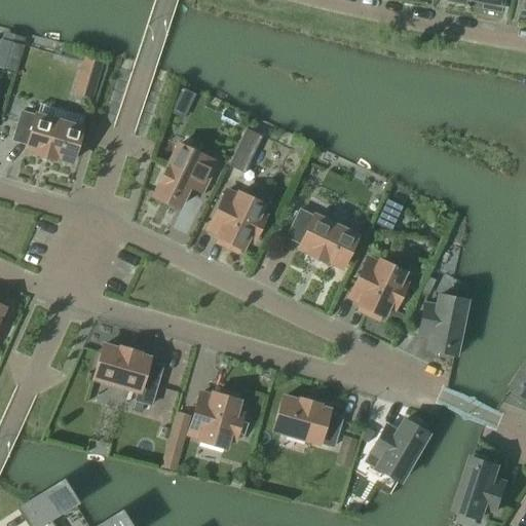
[(476,0),(476,1),(485,3),(484,8),(500,11),(502,0),(476,0)]
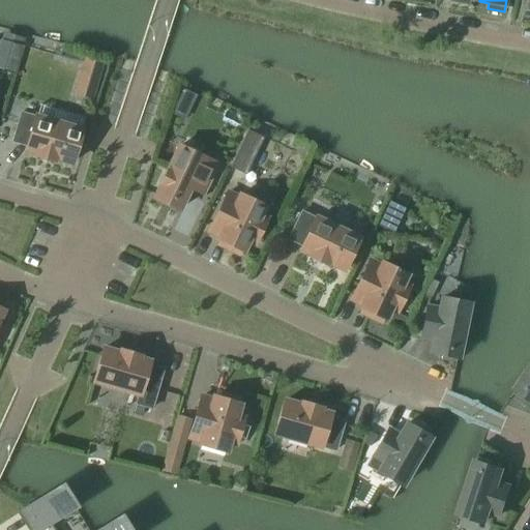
[(3,32),(0,45),(0,67),(17,72),(26,37),(3,32)]
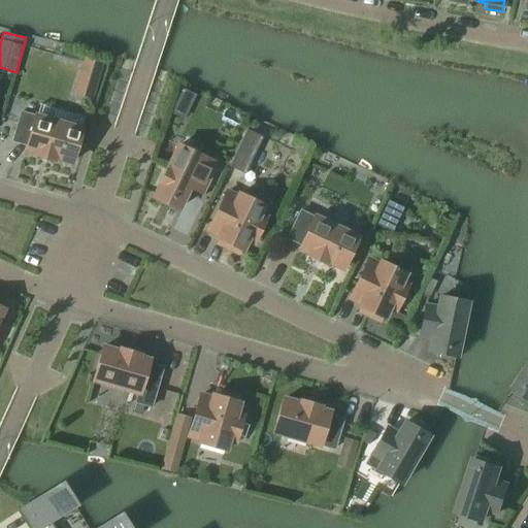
[(74,94),(96,99),(106,61),(86,55),(74,94)]
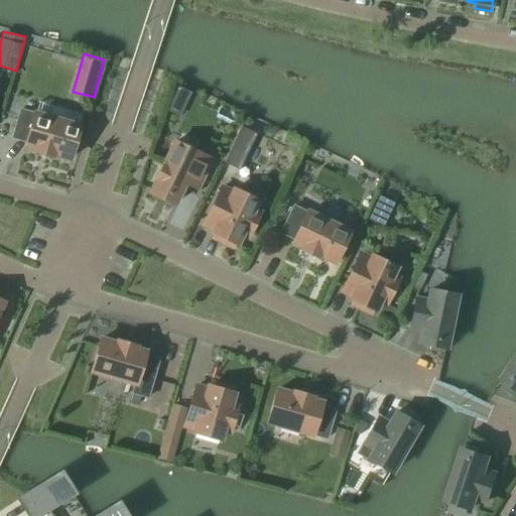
[(166,111),(179,117),(191,93),(178,87),(166,111)]
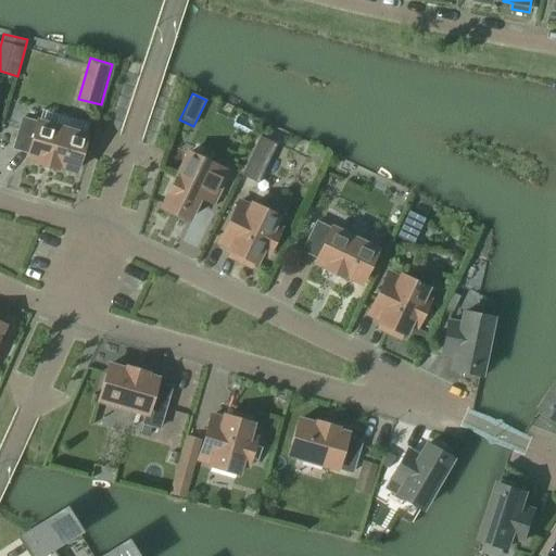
[(23,118),(14,149),(28,153),(27,156),(39,160),(38,163),(57,168),(58,165),(76,171),(86,137),(23,118)]
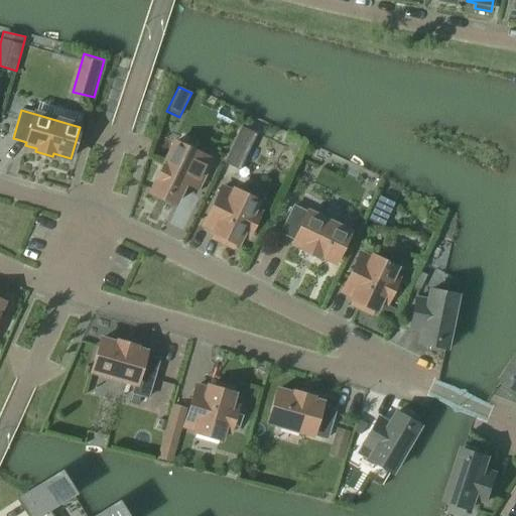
[(224,163),(240,170),(257,134),(241,127),(224,163)]
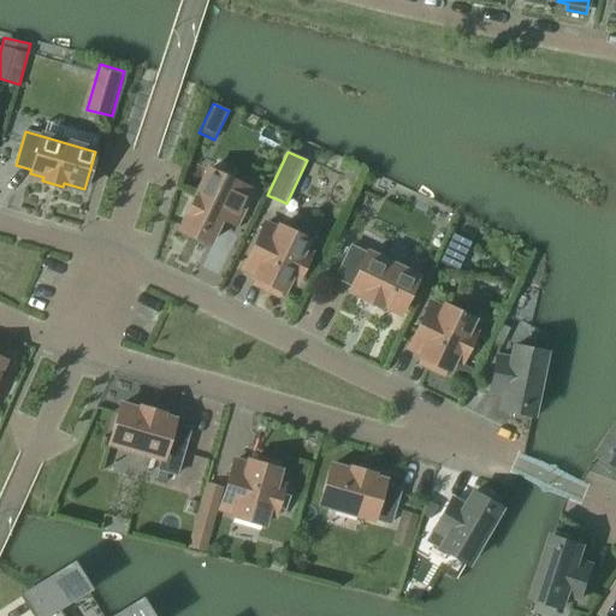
[(209,170),(195,199),(188,214),(181,230),(184,232),(184,234),(203,243),(205,242),(208,244),(221,218),(235,225),(252,190),(209,170)]
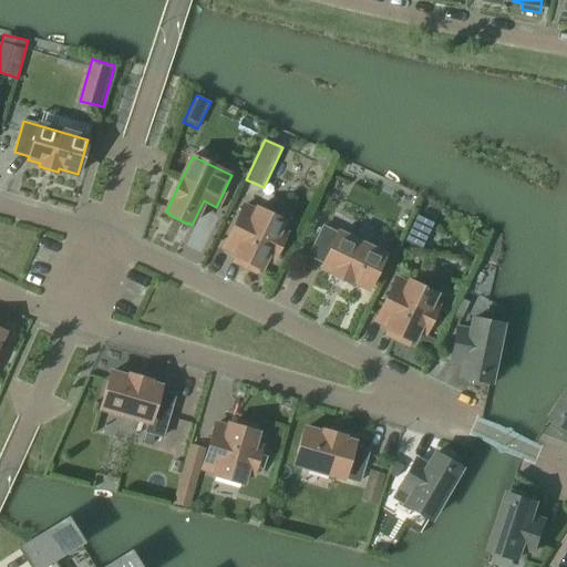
[(244,207),(225,247),(236,253),(235,257),(245,261),(243,266),(256,271),(258,268),(260,269),(266,257),(274,260),(286,235),(279,232),(284,222),(257,208),(256,213),(244,207)]
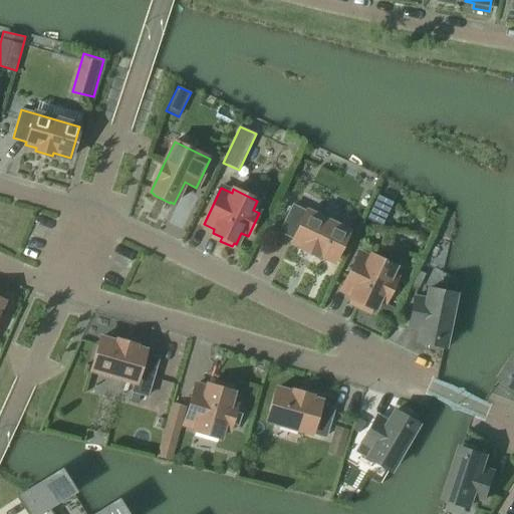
[(293,206),(280,232),(293,238),(292,241),(302,246),(300,249),(316,257),(318,254),(334,261),(348,232),(293,206)]
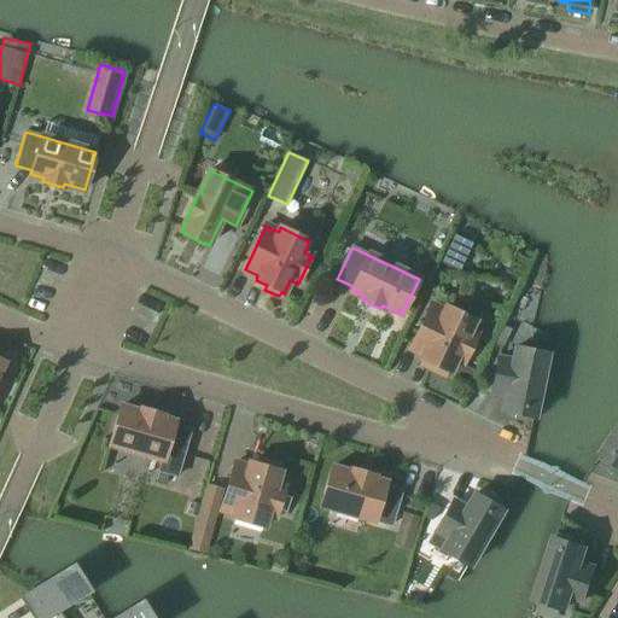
[(431,305),(410,349),(424,355),(421,360),(432,365),(430,369),(444,375),(447,372),(450,373),(456,360),(464,363),(477,336),(470,332),(474,320),(447,307),(444,312),(431,305)]
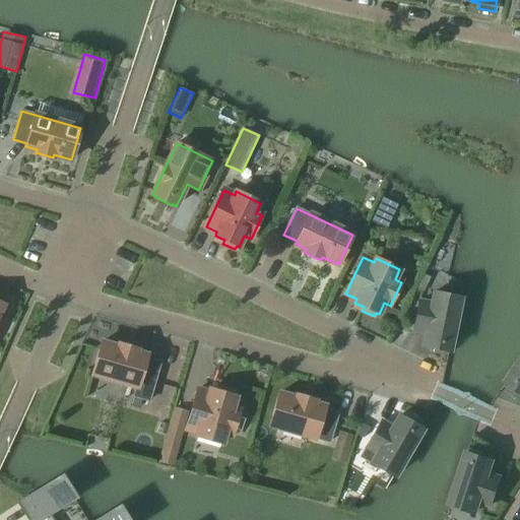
[(419,302),(413,330),(427,332),(424,346),(434,348),(433,352),(448,356),(453,334),(456,335),(460,315),(457,315),(460,298),(435,293),(432,304),(419,302)]
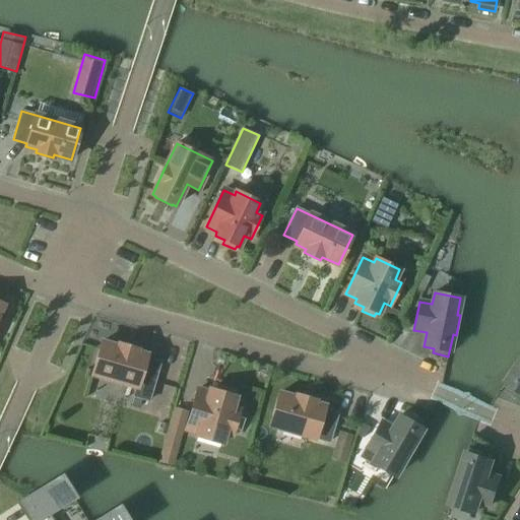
[(120,344),(119,347),(102,342),(92,374),(135,386),(132,397),(148,402),(160,363),(146,359),(147,355),(136,352),(137,349),(120,344)]
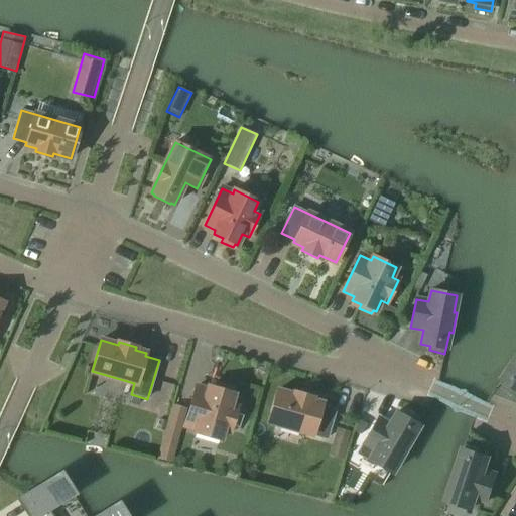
[(515,354),(510,362),(513,364),(500,382),(513,391),(515,388),(515,354)]
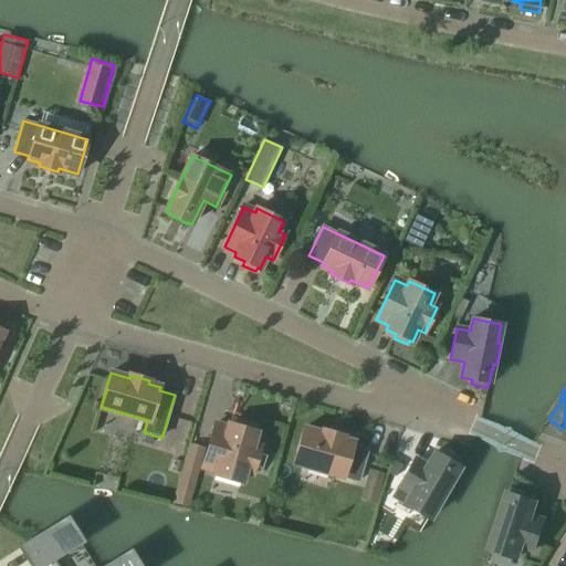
[(216,425),(202,467),(216,471),(215,474),(242,483),(244,472),(252,474),(261,447),(253,444),(257,432),(254,431),(255,427),(241,422),(240,427),(229,423),(228,428),(216,425)]
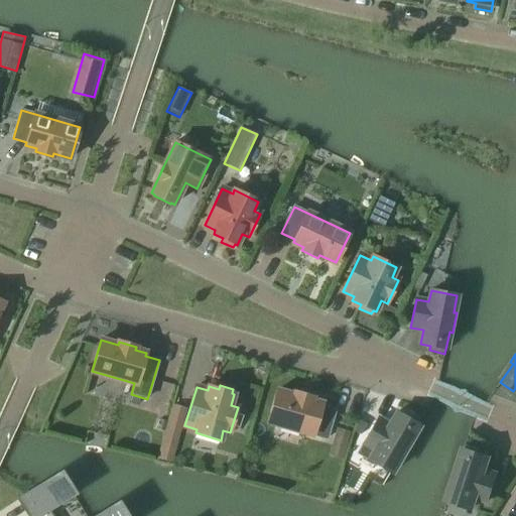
[(276,391),(268,421),(328,438),(336,410),(321,407),(323,404),(311,400),(312,397),(295,392),(294,396),(276,391)]
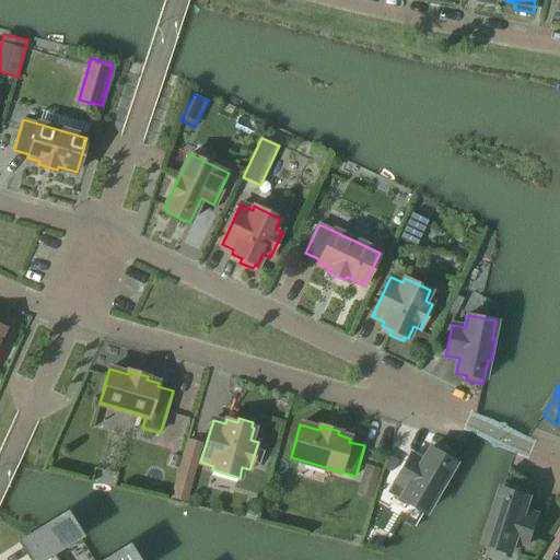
[(410,454),(395,481),(407,488),(400,499),(424,513),(434,498),(438,500),(448,481),(445,479),(457,458),(442,450),(440,454),(430,448),(422,462),(410,454)]
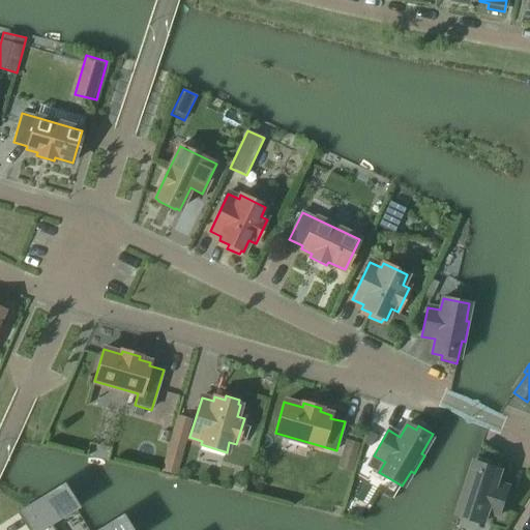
[(363,443),(371,447),(377,436),(367,431),(363,443)]
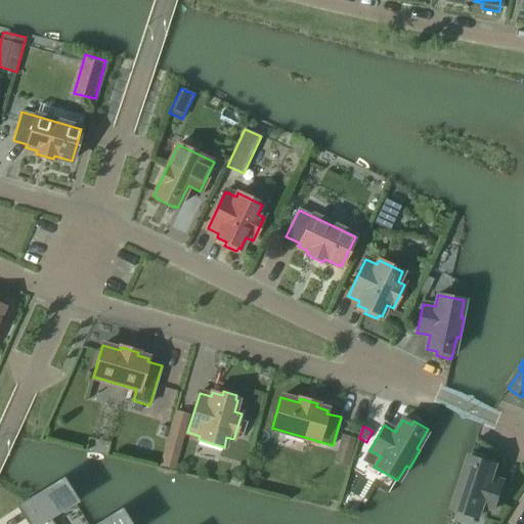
[(473,451),(466,473),(463,472),(456,491),(460,492),(454,509),(479,517),(483,506),(495,509),(505,481),(492,477),(496,464),(486,461),(488,456),(473,451)]
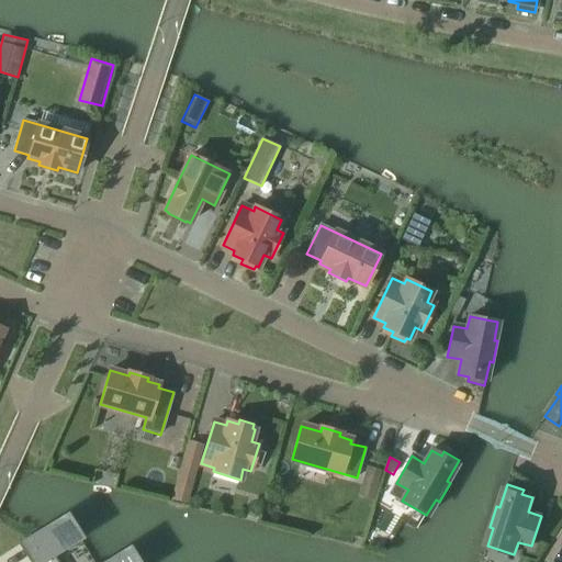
[(20,543),(32,561),(57,561),(54,555),(80,539),(65,515),(59,518),(58,518),(53,521),(54,521),(38,531),(20,543)]
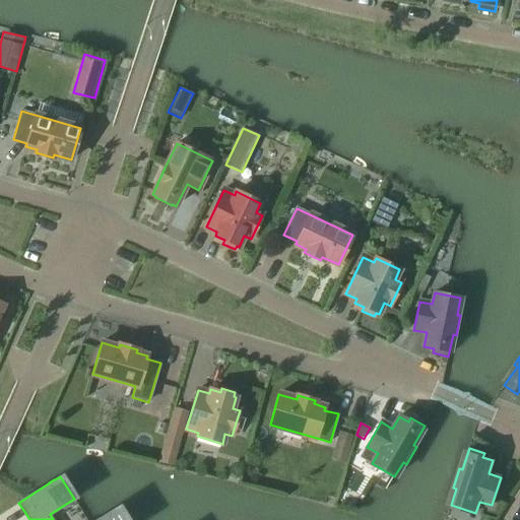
[(96,519),(126,519),(118,507),(113,510),(112,510),(107,513),(108,513),(96,519)]
